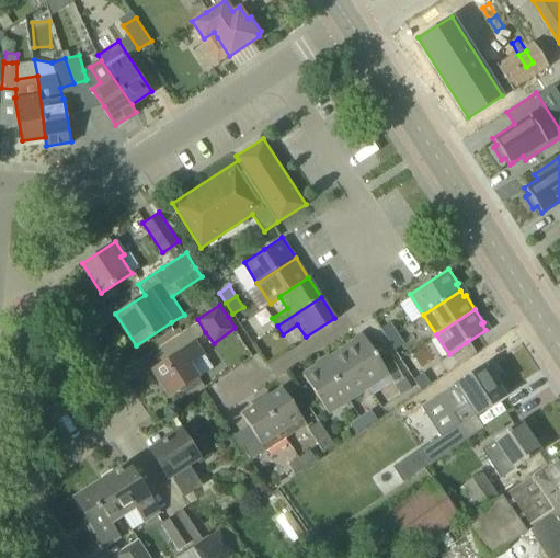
[(387,338),(397,331),(390,321),(380,327),(387,338)]
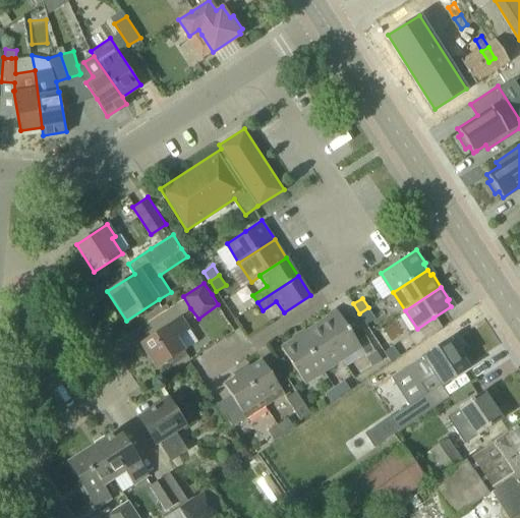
[(359,313),(366,323),(374,318),(368,307),(359,313)]
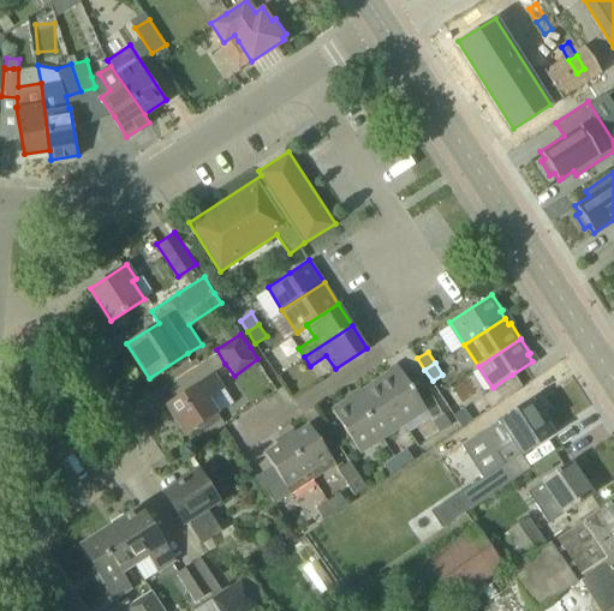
[(392,370),(376,379),(405,421),(427,407),(413,387),(400,367),(393,372),(392,370)]
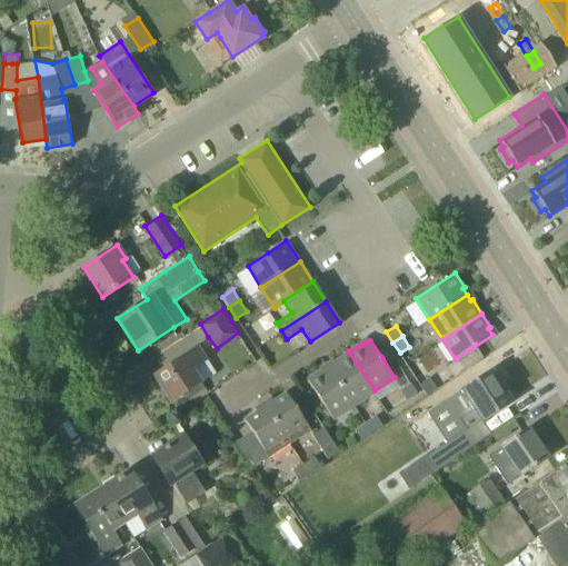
[(209,391),(192,367),(207,358),(199,346),(155,375),(171,400),(183,393),(191,404),(209,391)]
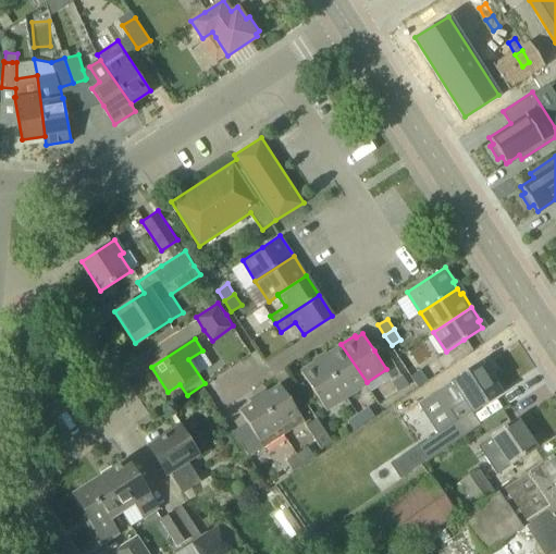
[(322,359),(347,395),(367,382),(341,344),(328,353),(329,355),(322,359)]
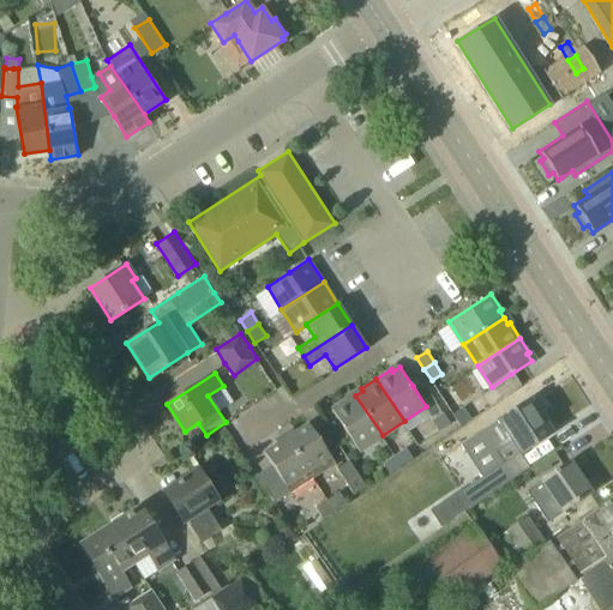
[(245,453),(260,446),(247,420),(286,400),(280,388),(226,415),(245,453)]
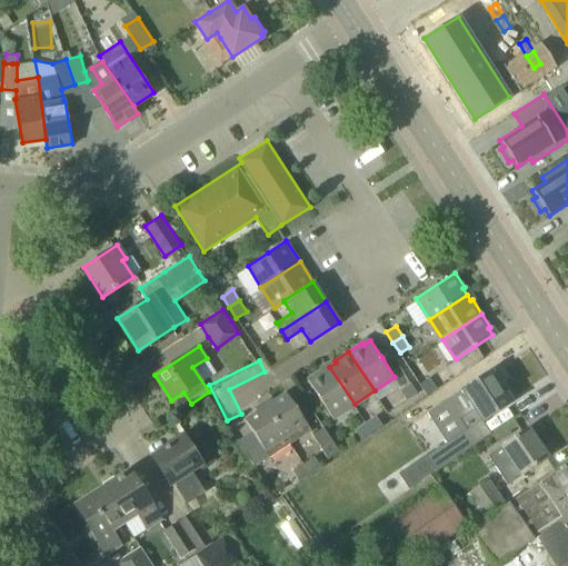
[(329,367),(322,370),(321,368),(307,378),(320,397),(334,417),(355,404),(329,367)]
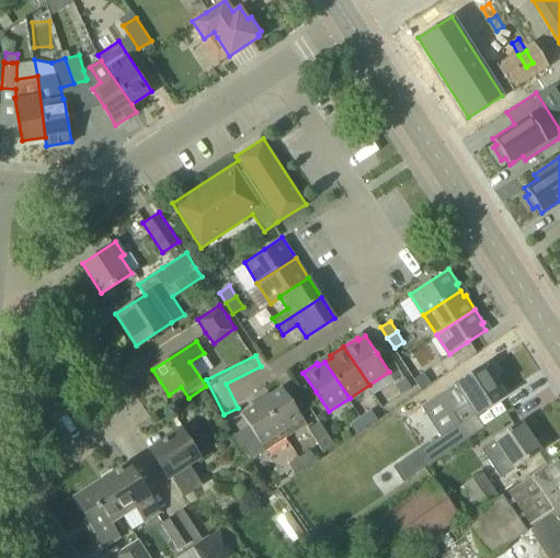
[(468,363),(436,380),(441,388),(472,371),(468,363)]
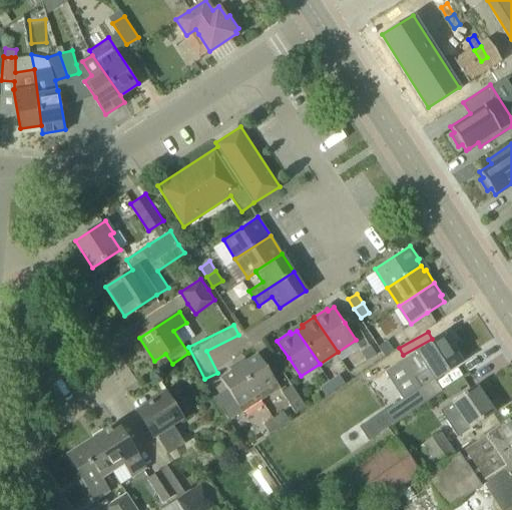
[(435,378),(444,372),(461,361),(443,333),(426,344),(403,359),(421,386),(434,377),(435,378)]
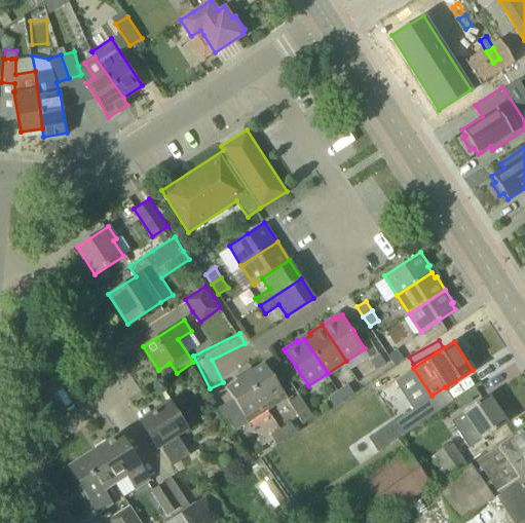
[(403,358),(397,348),(387,353),(395,364),(403,358)]
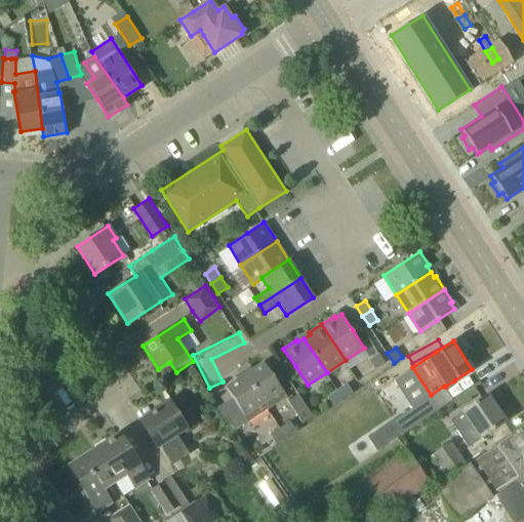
[(374,367),(385,361),(379,353),(369,359),(374,367)]
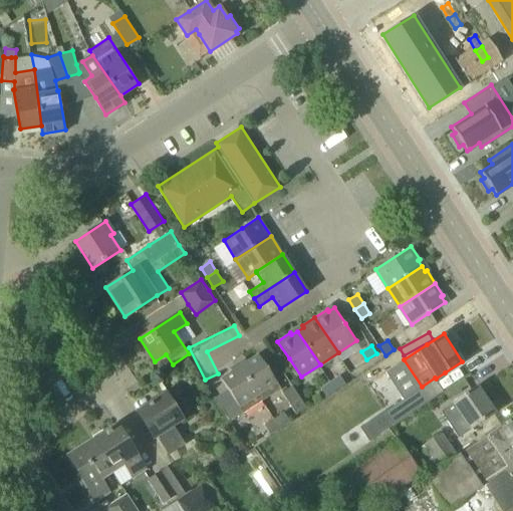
[(240,365),(262,400),(281,388),(269,370),(259,353),(240,365)]
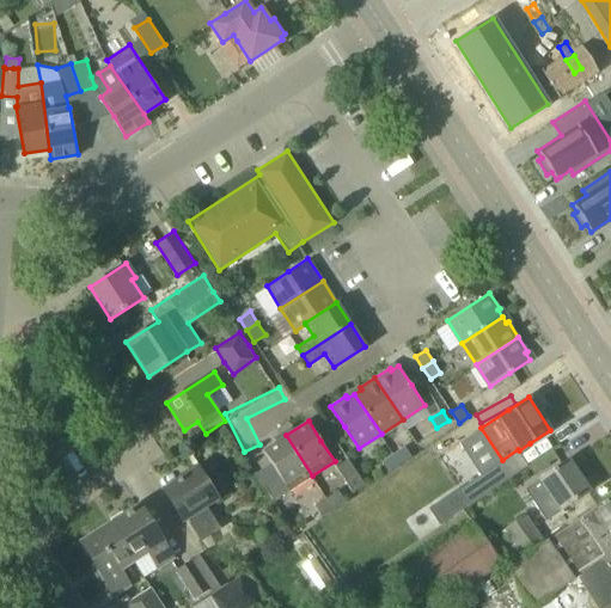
[(286,435),(263,449),(272,461),(291,490),(312,476),(286,435)]
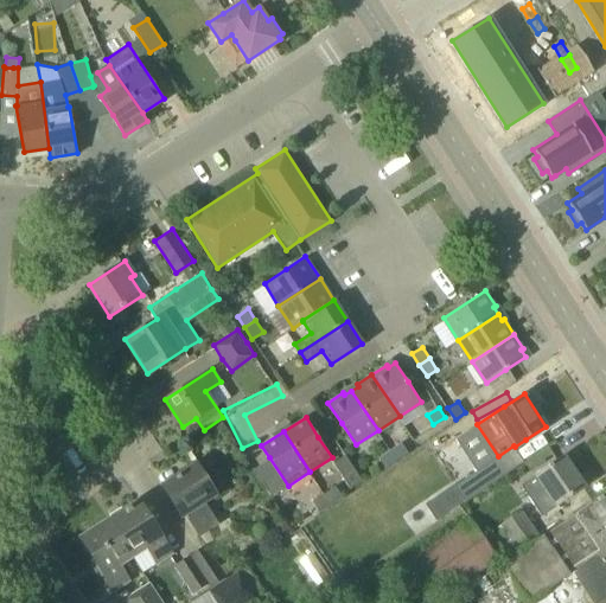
[(390,449),(397,459),(408,451),(401,442),(390,449)]
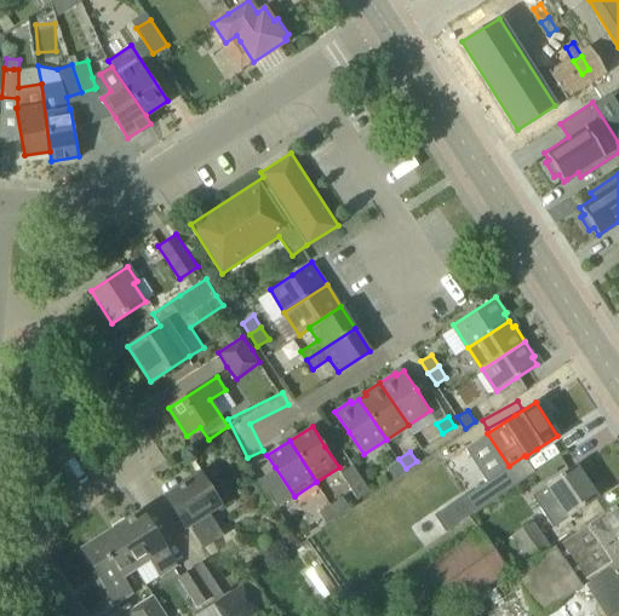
[(406,468),(399,459),(387,467),(394,477),(406,468)]
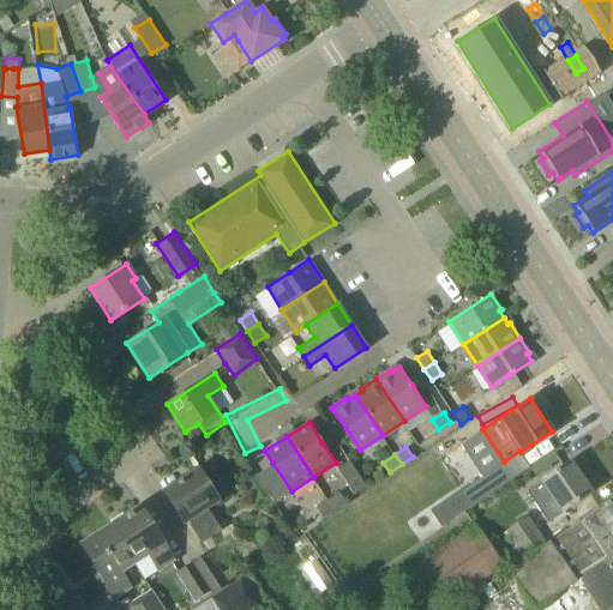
[(349,458),(337,465),(354,493),(366,485),(349,458)]
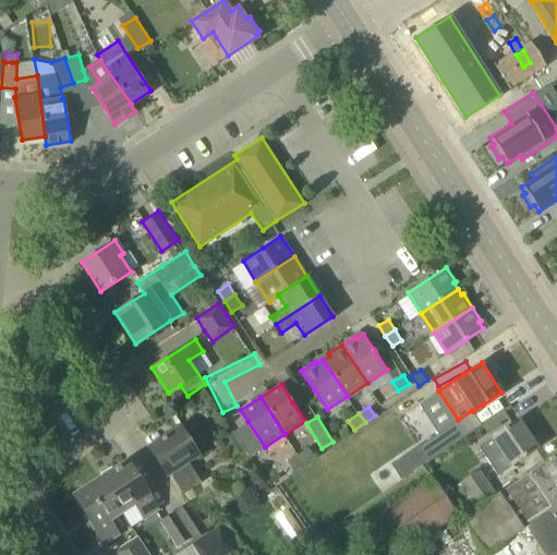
[(511,465),(519,459),(537,446),(518,419),(500,431),(492,436),(503,453),(489,461),(497,473),(510,463),(511,465)]
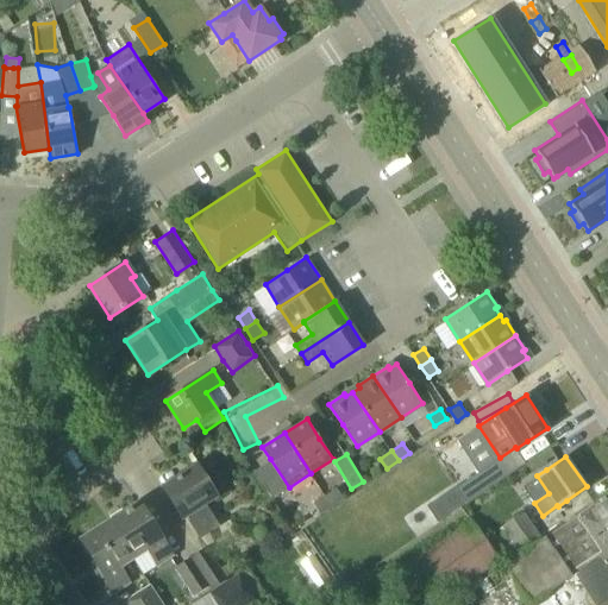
[(270,459),(255,470),(273,498),(289,487),(270,459)]
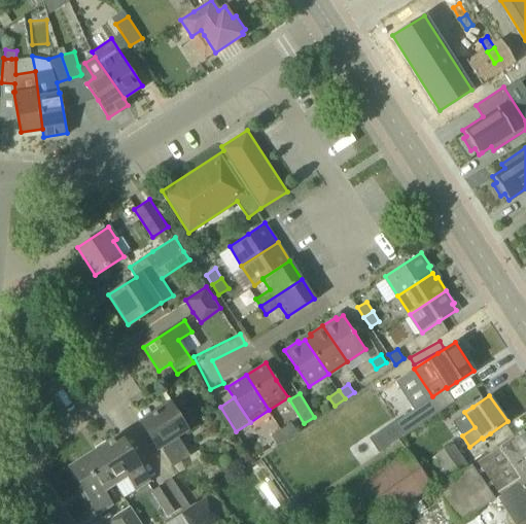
[(425,399),(394,421),(404,434),(434,413),(425,399)]
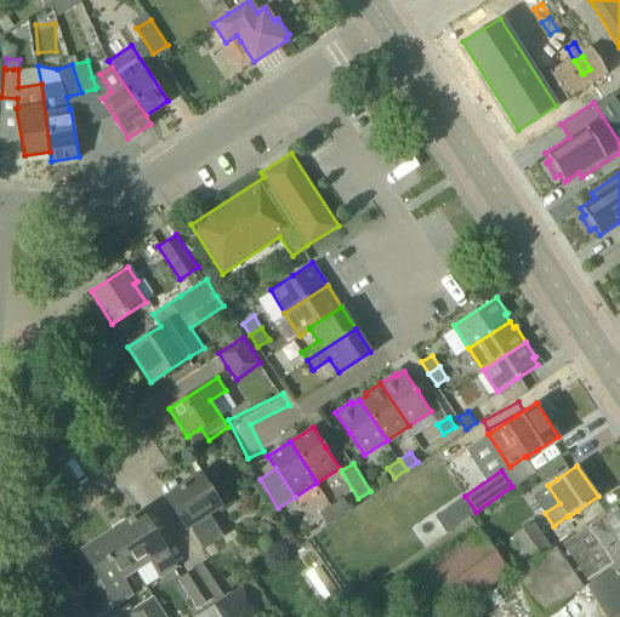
[(220,506),(217,501),(227,496),(216,479),(208,484),(200,474),(166,496),(180,516),(186,527),(189,525),(203,547),(222,535),(208,513),(220,506)]
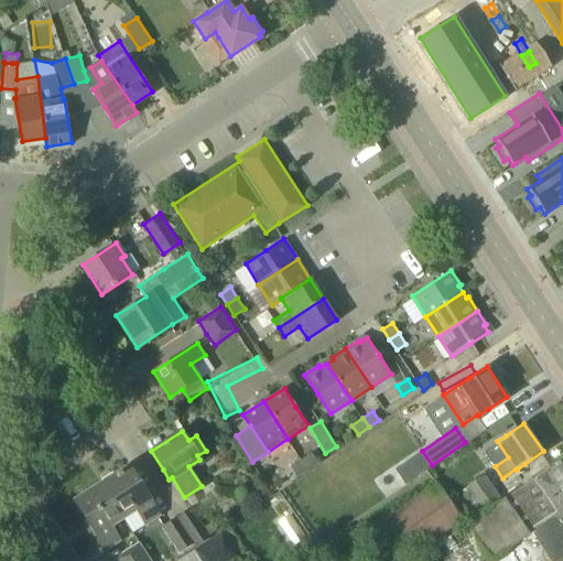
[(312,451),(300,459),(306,468),(318,462),(312,451)]
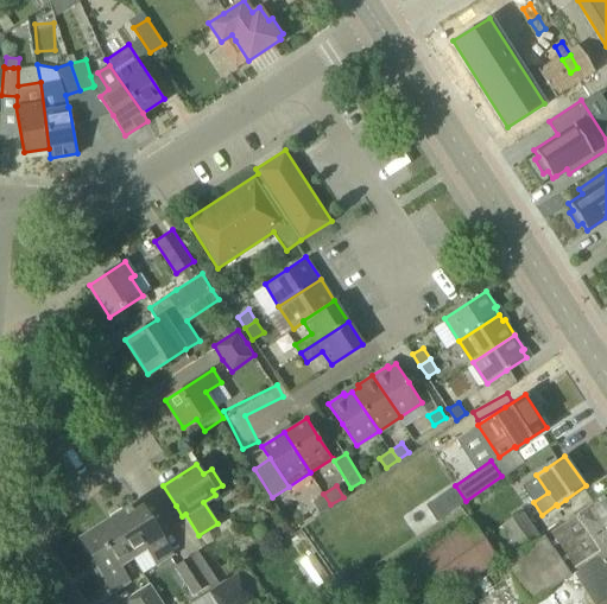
[(595,603),(601,603),(606,601),(606,491),(592,502),(511,558),(503,564),(478,580),(485,591),(510,574),(530,603),(575,572),(595,603)]
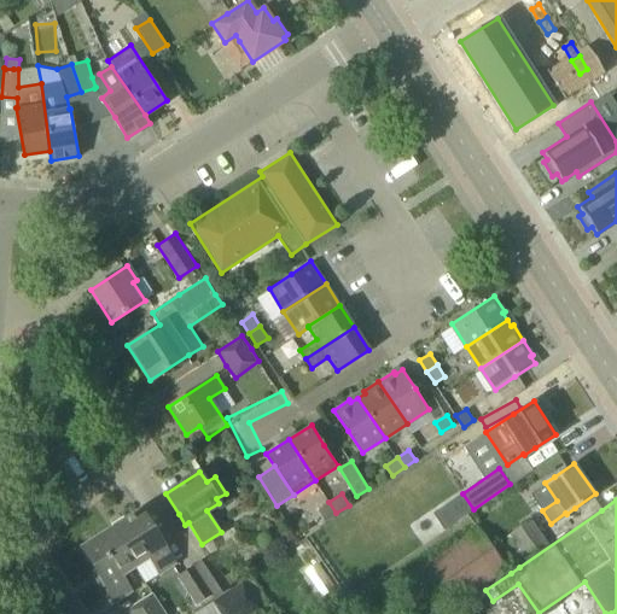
[(326,520),(336,513),(329,502),(318,508),(326,520)]
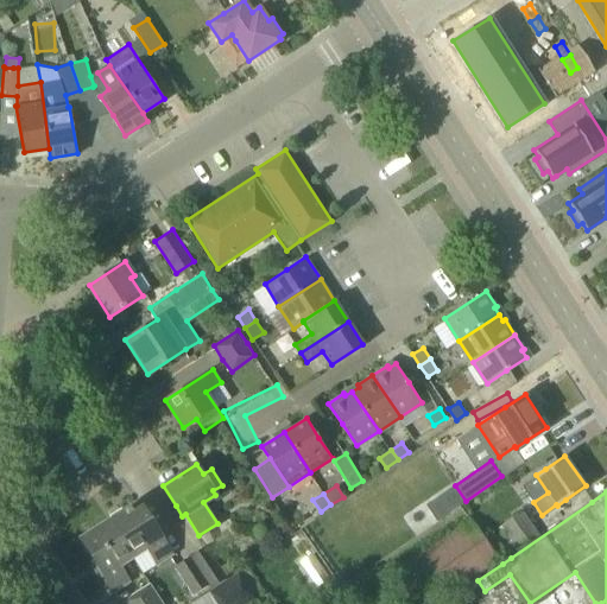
[(133,555),(147,546),(157,561),(171,553),(151,521),(139,501),(109,520),(133,555)]
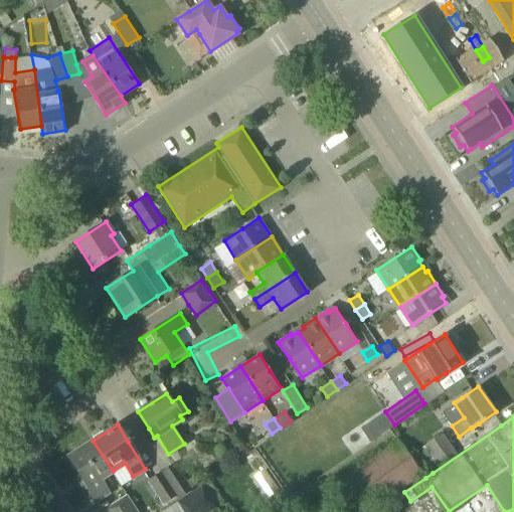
[(440,465),(458,453),(443,432),(423,444),(431,453),(440,465)]
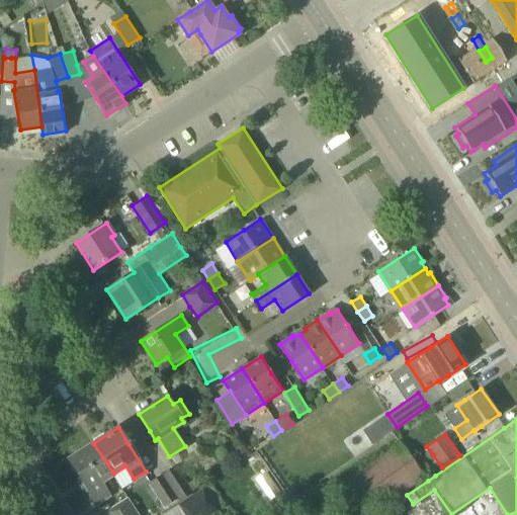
[(401,442),(333,490),(351,514),(368,514),(424,477),(401,442)]
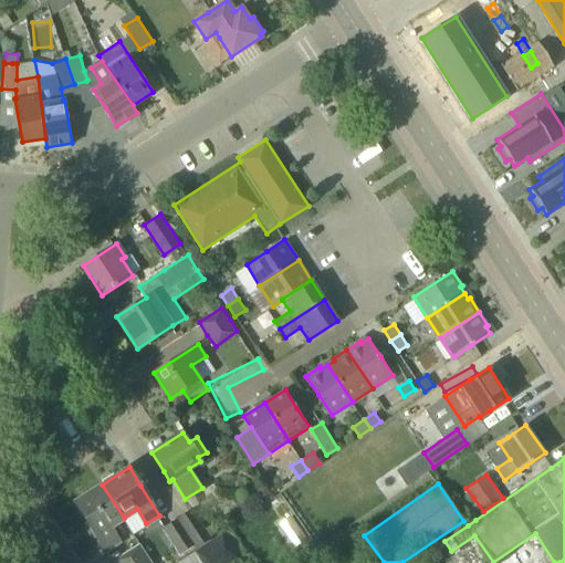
[(110,527),(124,518),(102,485),(75,501),(92,528),(89,531),(97,545),(102,543),(106,549),(118,541),(110,527)]
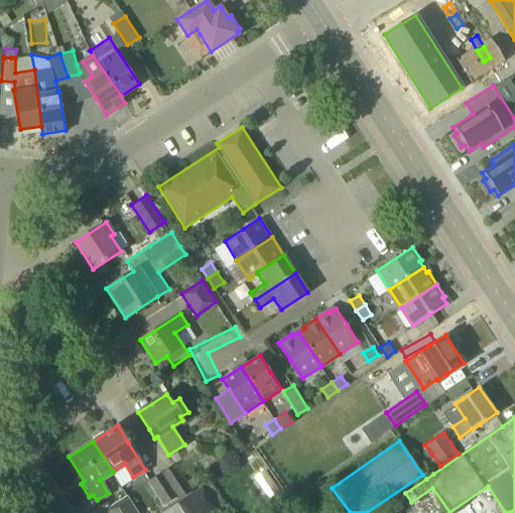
[(191,488),(198,485),(192,478),(185,482),(174,465),(162,473),(176,495),(178,499),(179,500),(194,491),(191,488)]
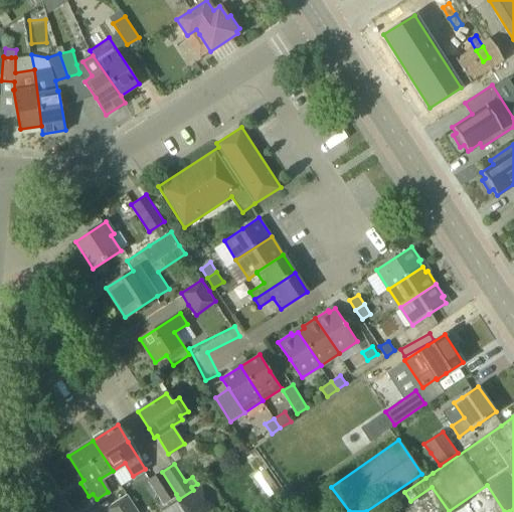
[(163,503),(176,494),(162,472),(148,481),(163,503)]
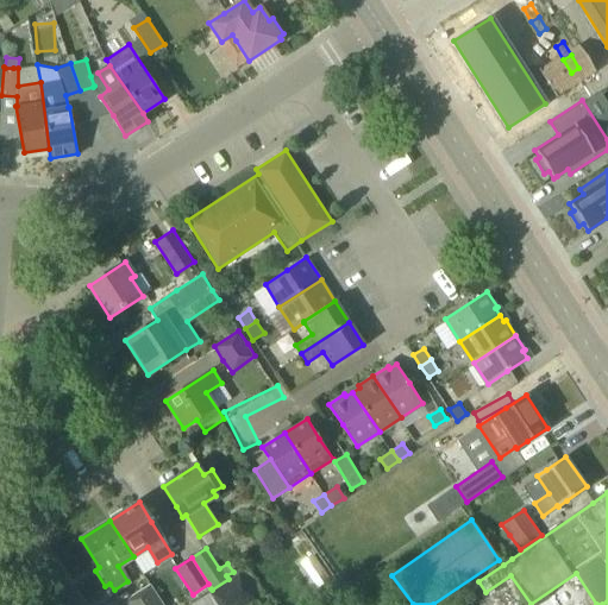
[(234,574),(229,579),(212,590),(211,588),(210,588),(219,604),(245,604),(257,598),(254,592),(261,587),(246,565),(234,574)]
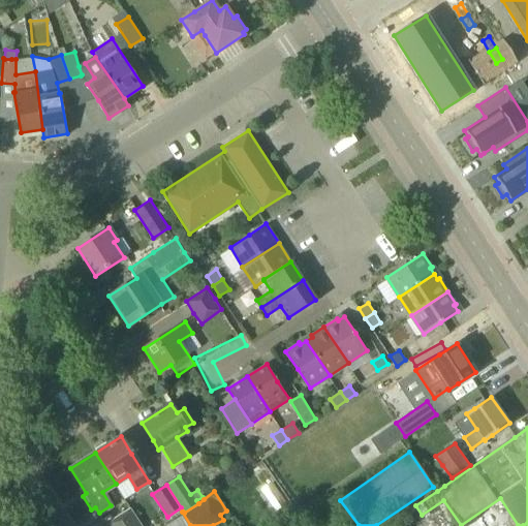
[(144,525),(130,505),(104,523),(106,525),(144,525)]
